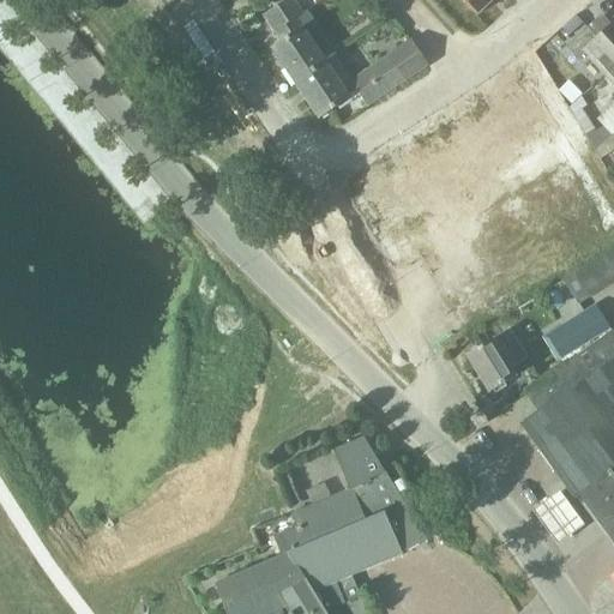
[(330,56),(292,0),(284,0),(263,16),(280,41),(270,48),(295,84),(300,82),(312,73),(311,71),(312,71),(311,70),(330,56)]
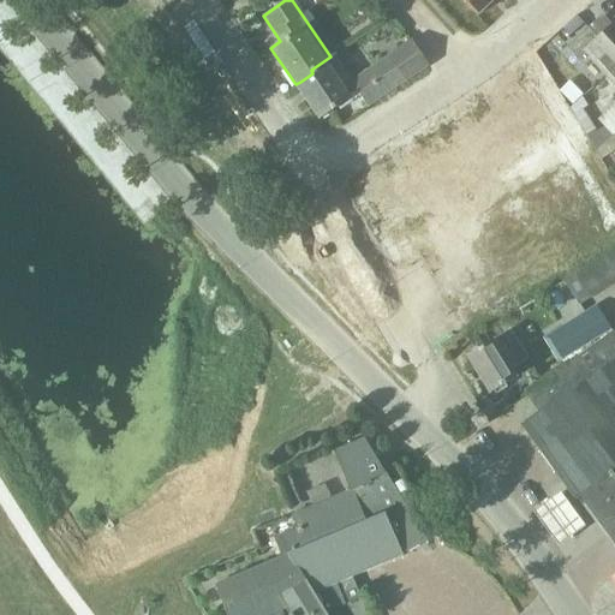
[(461,0),(476,16),(493,0),(461,0)]
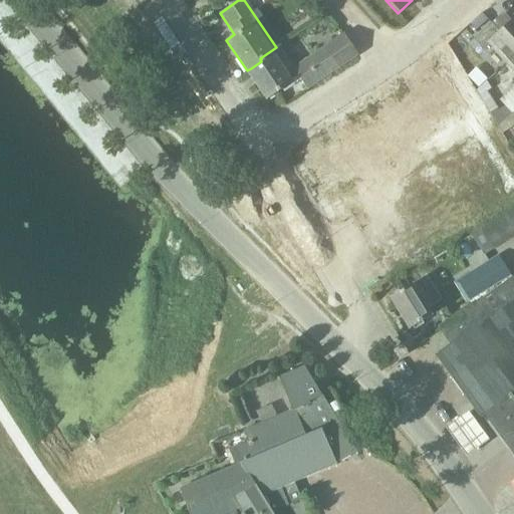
[(507,62),(513,54),(513,18),(500,32),(491,23),(473,39),(488,56),(496,49),(507,62)]
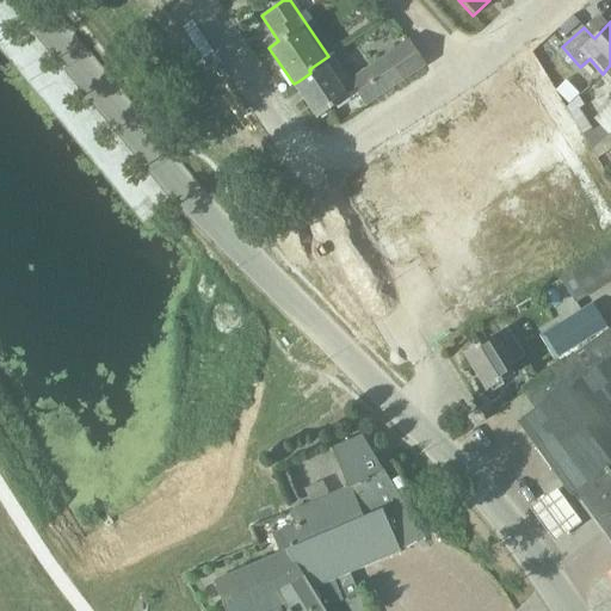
[(364,105),(402,80),(402,81),(426,66),(408,39),(386,55),(386,56),(346,82),(328,56),(309,69),(310,71),(309,71),(310,73),(298,81),(294,84),(318,118),(337,106),(334,103),(353,90),(364,105)]
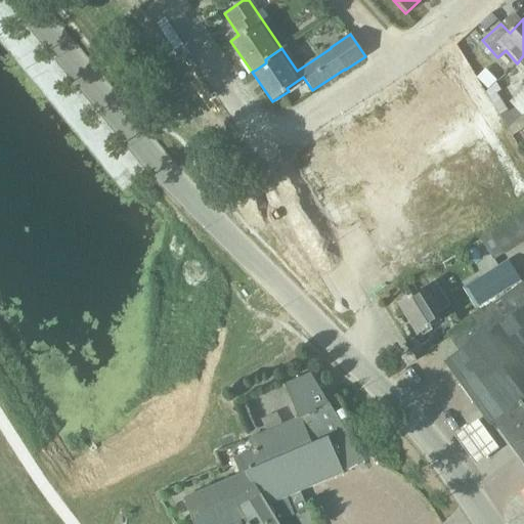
[(464,67),(443,79),(465,115),(485,102),(464,67)]
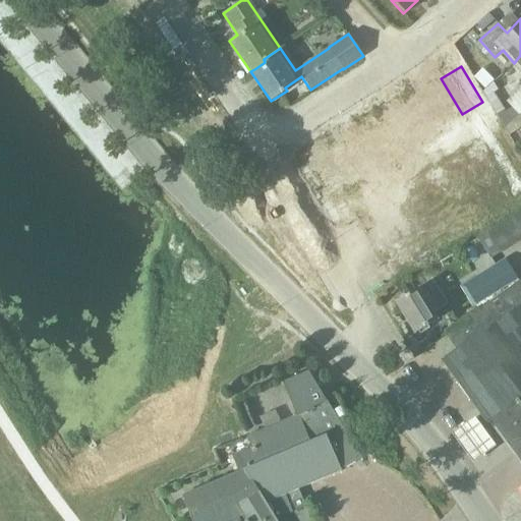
[(441,78),(421,91),(443,125),(462,114),(441,78)]
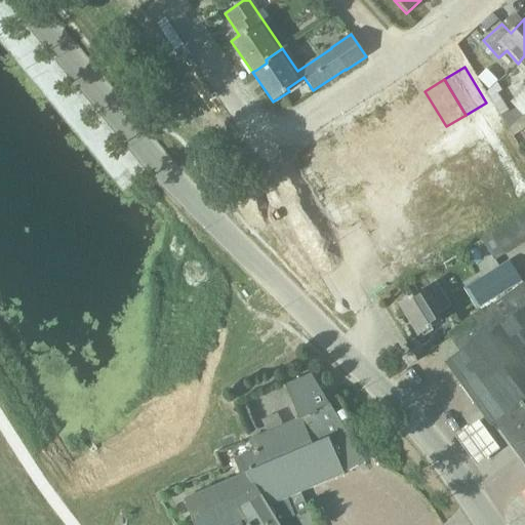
[(425,91),(405,104),(427,138),(446,126),(425,91)]
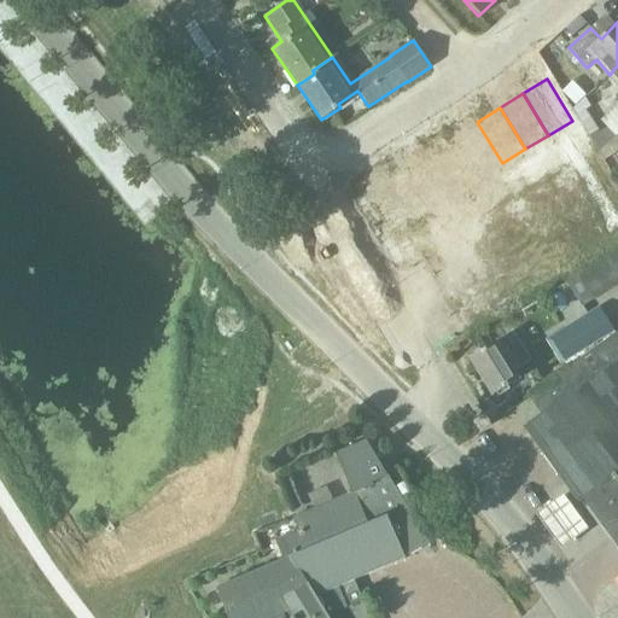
[(477,122),(454,135),(481,178),(502,163),(477,122)]
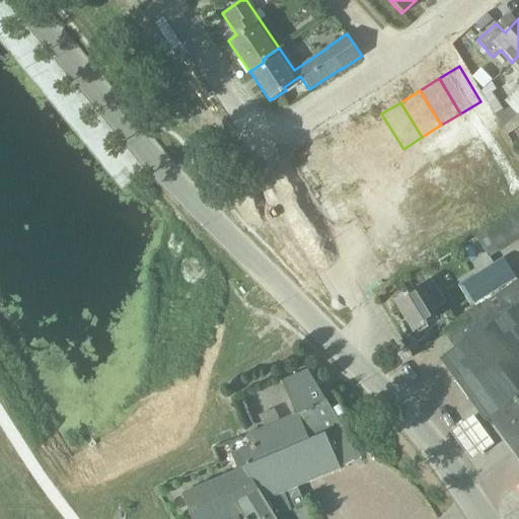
[(381,114),(362,126),(383,161),(403,149),(381,114)]
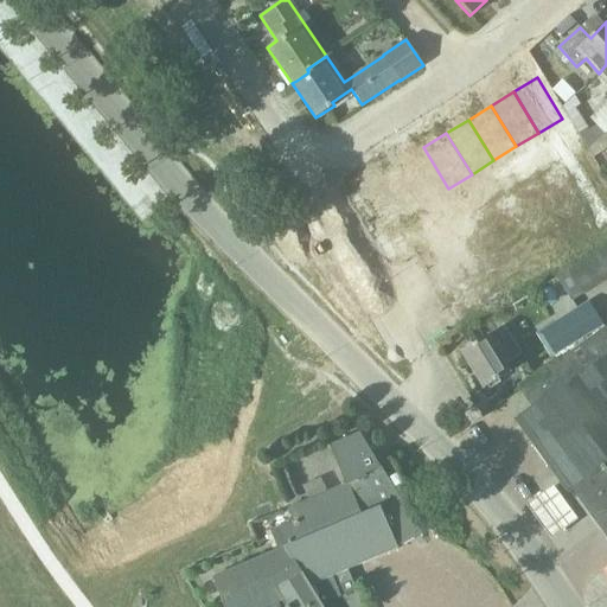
[(400,161),(359,186),(400,251),(440,227),(400,161)]
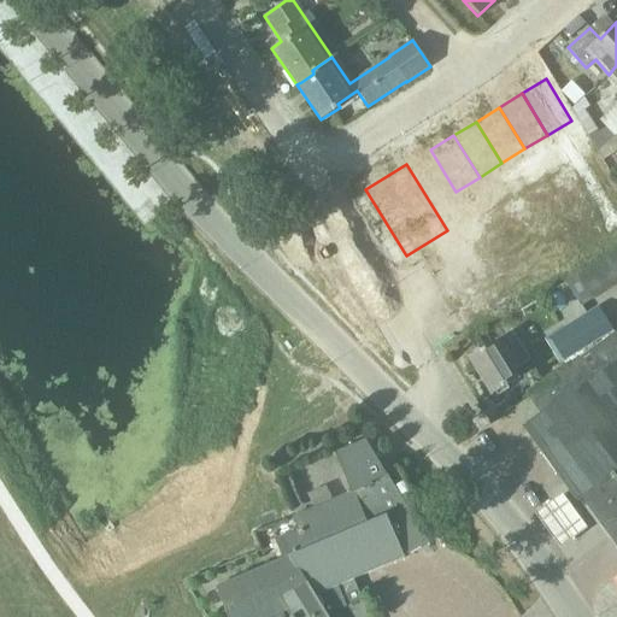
[(454,241),(413,266),(454,331),(495,306),(454,241)]
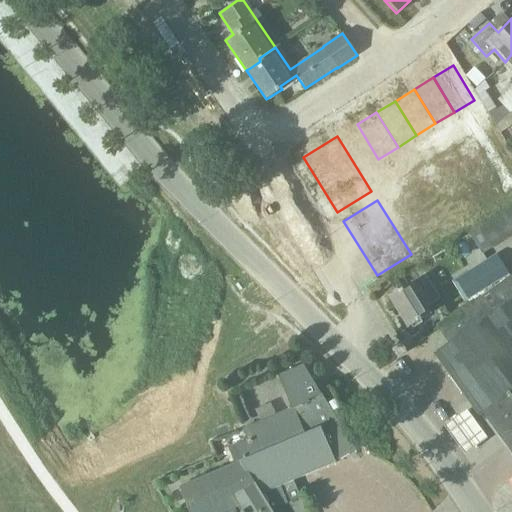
[(467,299),(508,274),(497,256),(469,274),(476,284),(462,292),(467,299)]
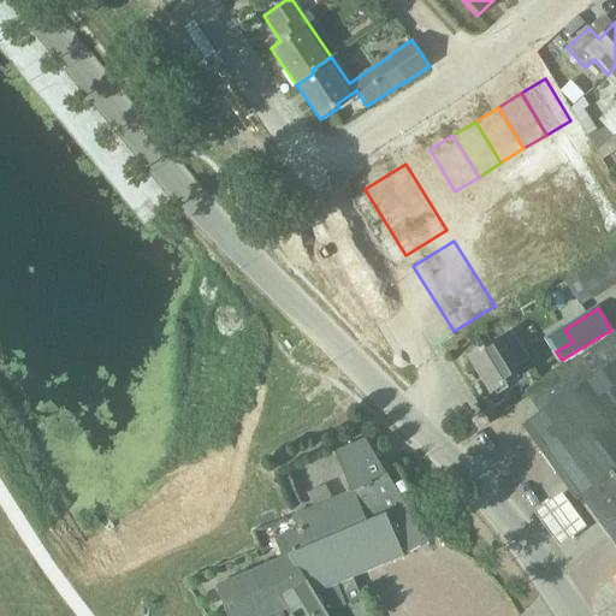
[(615,329),(526,395),(540,414),(525,425),(576,497),(581,495),(612,471),(615,474),(615,329)]
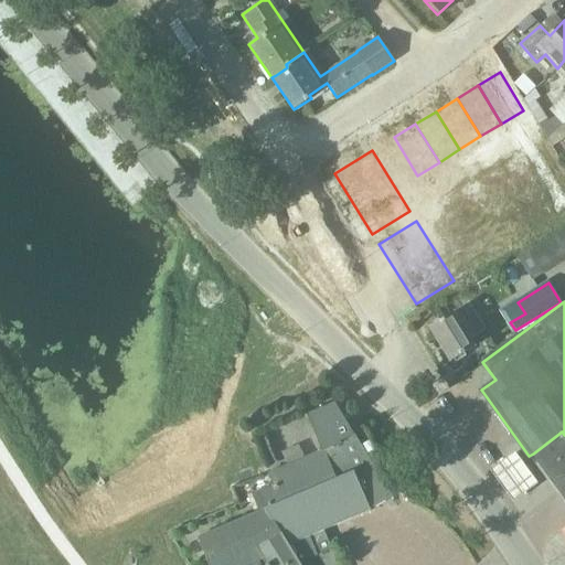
[(470,339),(483,330),(484,329),(475,312),(459,321),(454,312),(440,320),(437,318),(429,328),(450,361),(475,345),(470,339)]
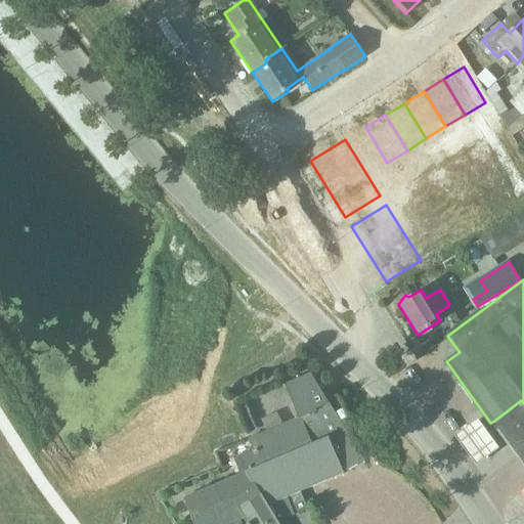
[(359,455),(331,407),(309,373),(284,384),(297,420),(248,440),(252,450),(232,457),(239,474),(183,499),(193,523),(212,523),(224,519),(225,523),(239,523),(235,514),(242,512),(248,522),(245,523),(276,523),(275,522),(294,515),(297,523),(312,523),(299,492),(342,473),(340,468),(359,455)]
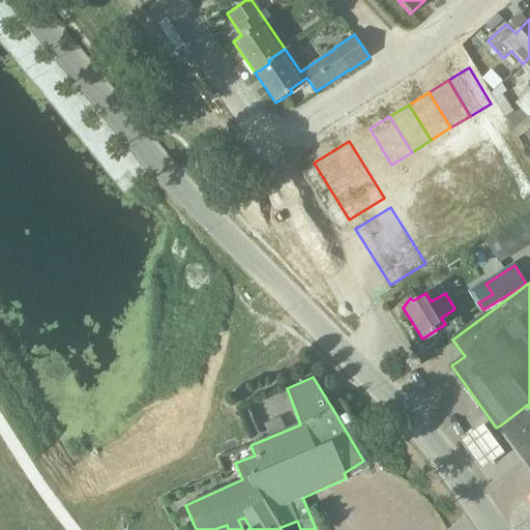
[(529,408),(527,405),(500,425),(529,466),(529,408)]
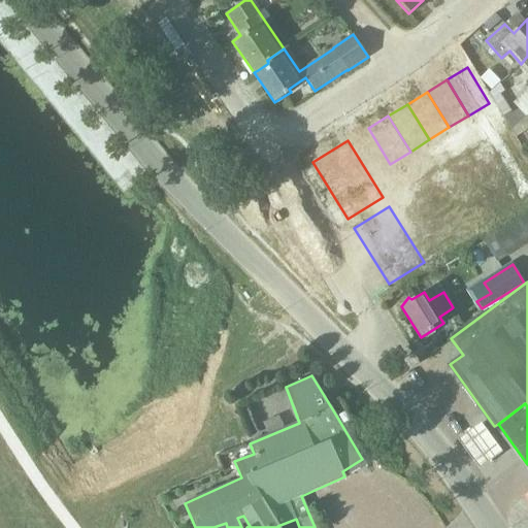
[(455,431),(477,461),(501,444),(479,414),(455,431)]
